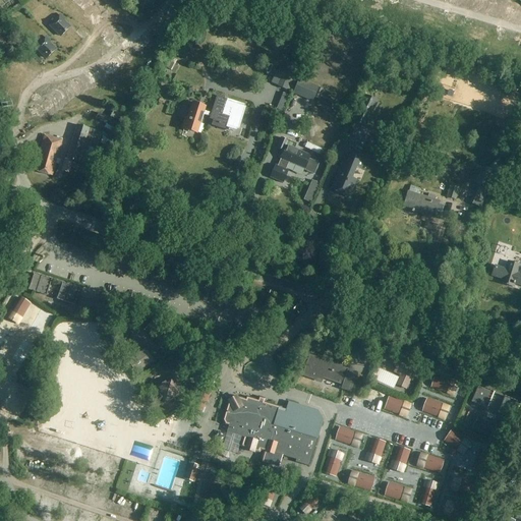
[(50,26),(61,37),(70,27),(63,21),(64,19),(60,16),(50,26)]
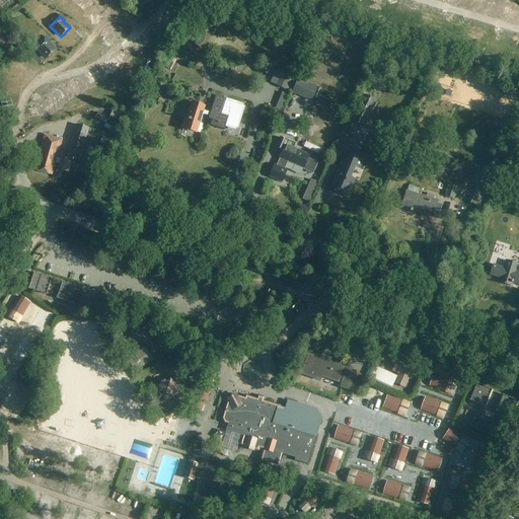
[(35,48),(47,59),(56,50),(48,43),(50,42),(46,38),(35,48)]
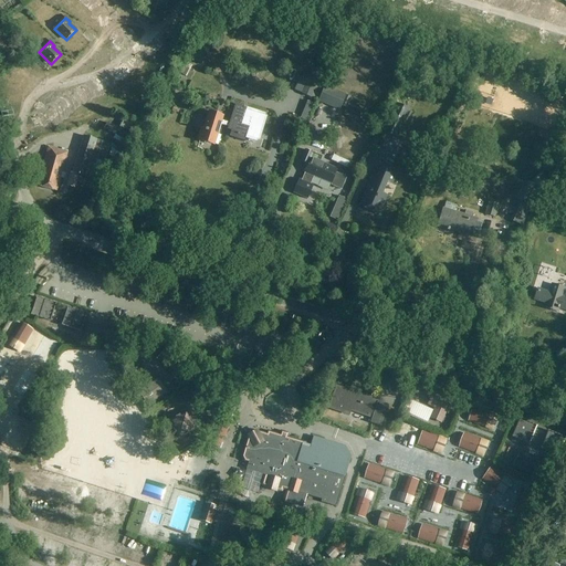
[(301,79),(295,91),(302,94),(301,95),(311,98),(311,97),(317,101),(325,81),(311,74),(307,81),(301,79)]
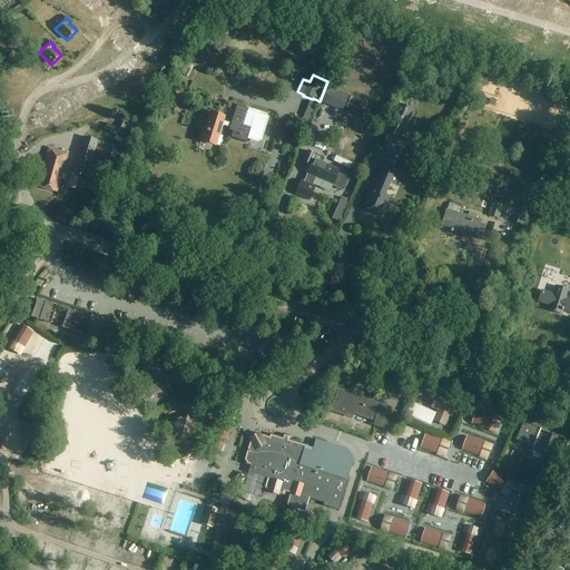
[(321,102),(341,110),(347,95),(326,87),(321,102)]
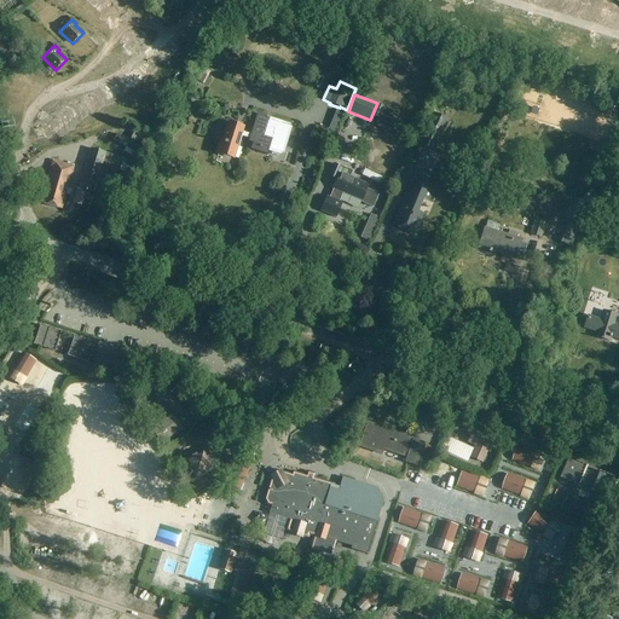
[(375,127),(391,133),(397,119),(381,111),(375,127)]
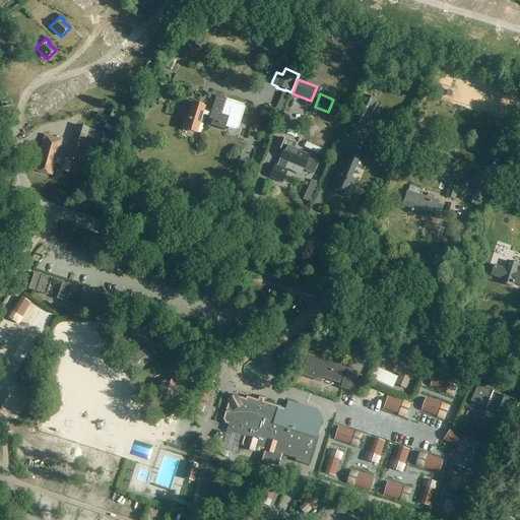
[(364,96),(350,120),(365,126),(375,102),(364,96)]
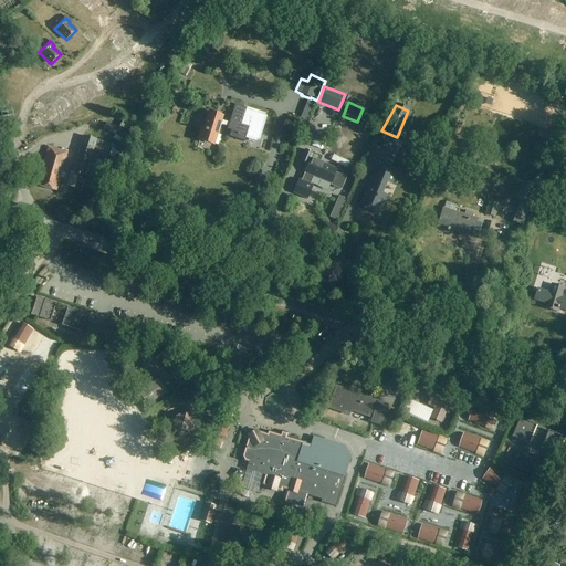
[(260,140),(268,117),(265,116),(266,114),(247,108),(245,109),(244,109),(241,117),(237,124),(224,121),(220,135),(244,143),(245,139),(257,142),(258,140),(260,140)]
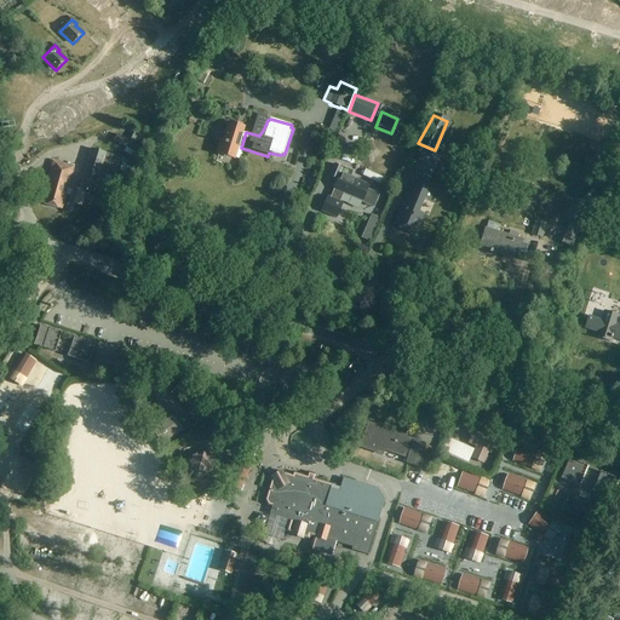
[(218,154),(236,159),(246,128),(227,122),(218,154)]
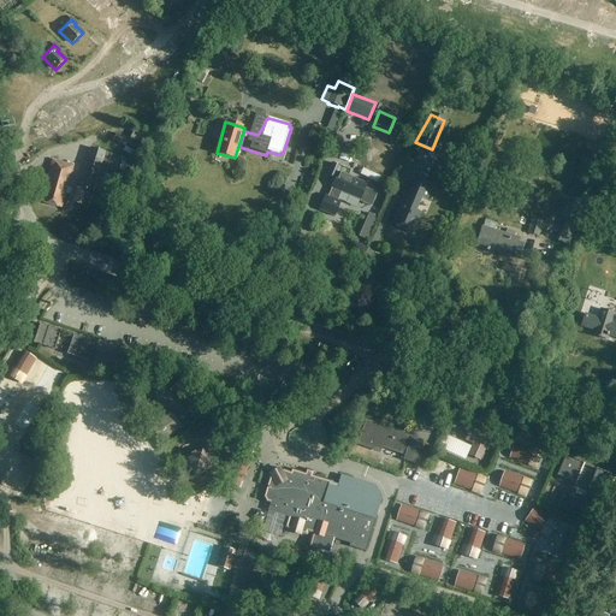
[(140,147),(117,135),(113,142),(125,148),(123,152),(131,157),(134,153),(137,154),(140,147)]
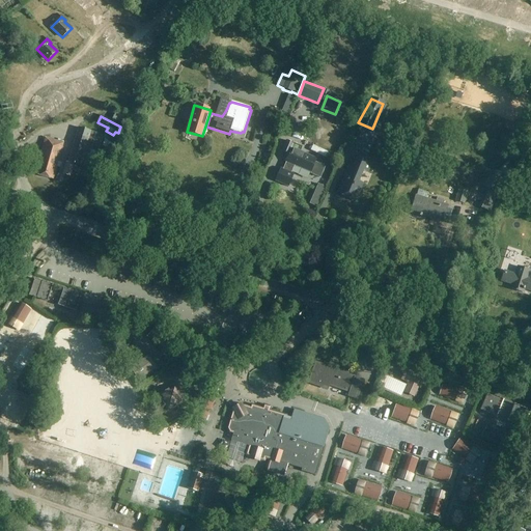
[(71,177),(75,164),(86,167),(92,149),(99,151),(103,138),(96,134),(79,128),(68,162),(66,161),(61,175),(71,177)]
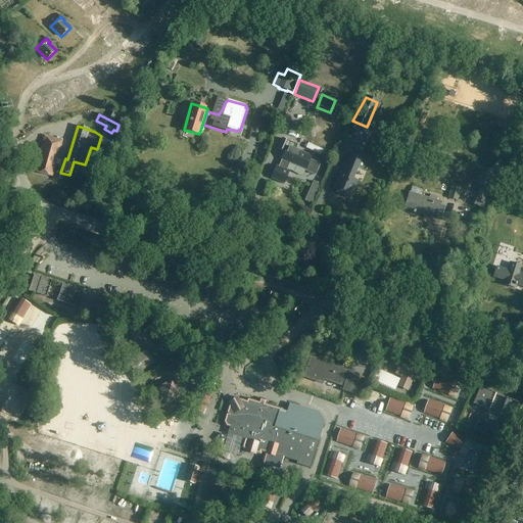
[(43,154),(38,173),(52,176),(62,142),(44,137),(40,154),(43,154)]
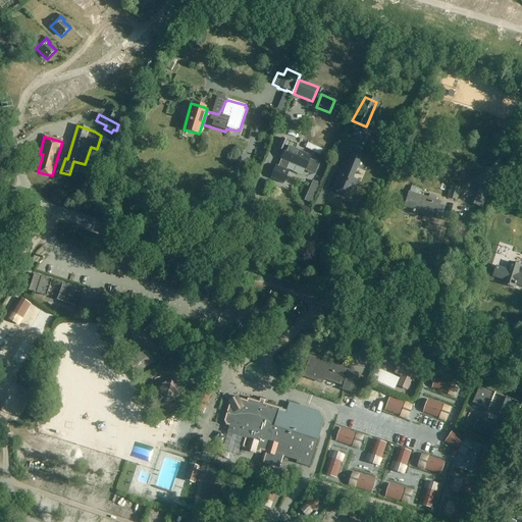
[(270,178),(283,185),(289,172),(286,170),(290,163),(305,170),(308,171),(312,170),(314,166),(313,162),(310,161),(311,156),(295,149),(294,151),(286,148),(289,142),(281,139),(276,149),(284,152),(277,167),(275,166),(270,178)]
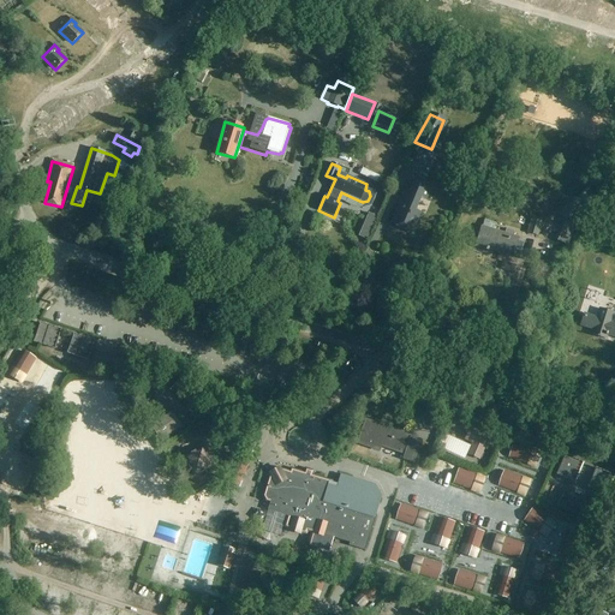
[(413,230),(421,213),(416,212),(422,198),(425,199),(430,189),(410,180),(393,220),(413,230)]
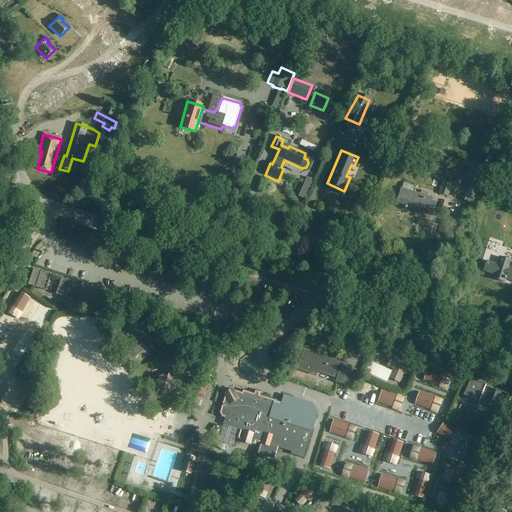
[(477,165),(461,200),(472,205),(488,170),(477,165)]
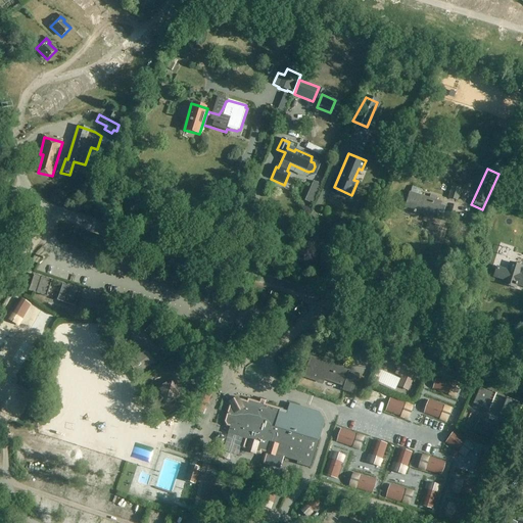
[(320,181),(315,194),(321,196),(326,183),(320,181)]
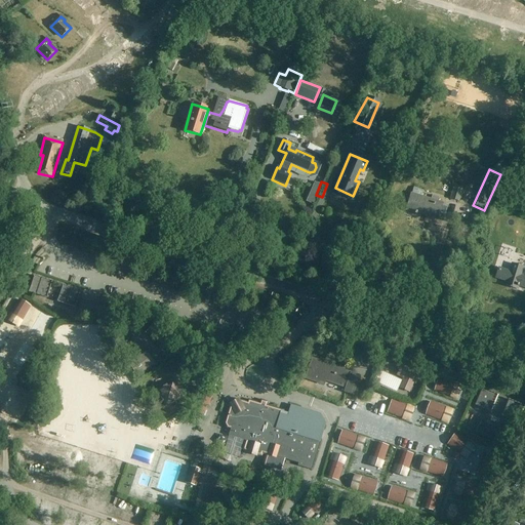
[(462,191),(452,188),(449,200),(458,203),(462,191)]
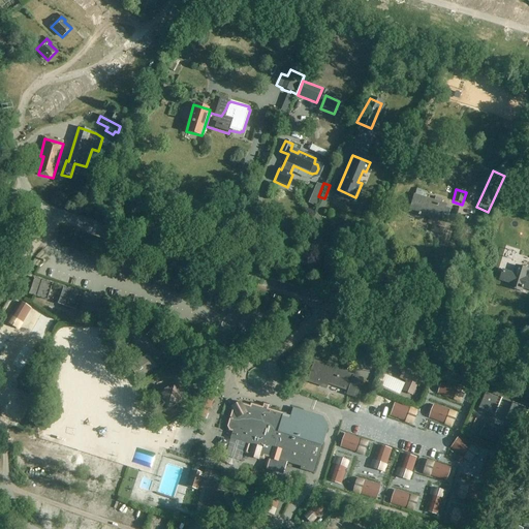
[(445,205),(413,195),(408,213),(439,222),(445,205)]
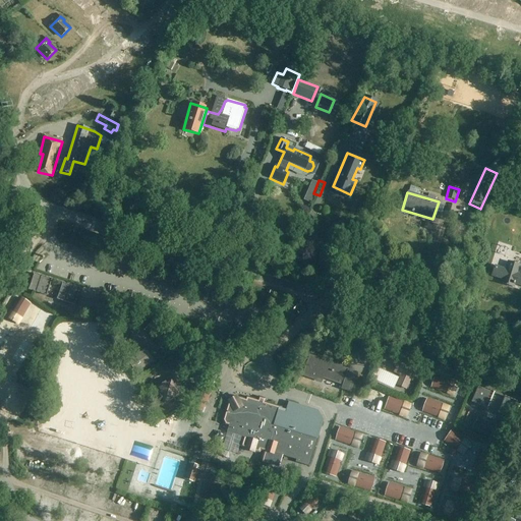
[(495,268),(491,275),(504,279),(502,284),(512,288),(513,285),(514,285),(515,283),(520,285),(520,269),(518,269),(519,266),(509,263),(506,271),(495,268)]
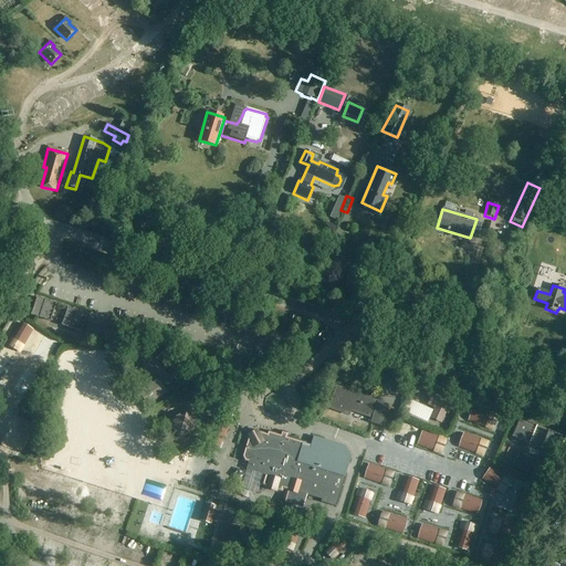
[(54,312),(56,304),(38,297),(31,315),(50,322),(52,315),(51,315),(52,311),(54,312)]
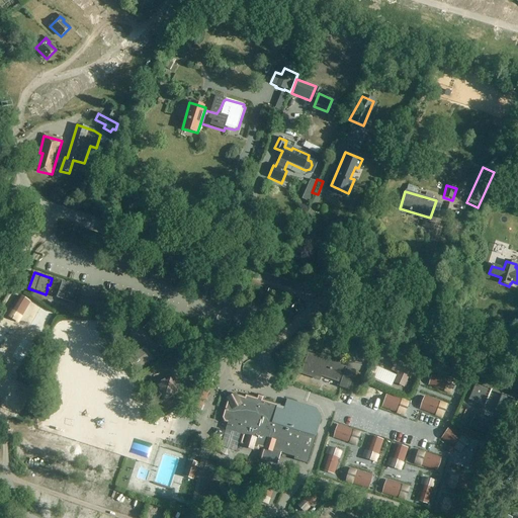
[(79,287),(62,281),(57,297),(74,304),(79,287)]
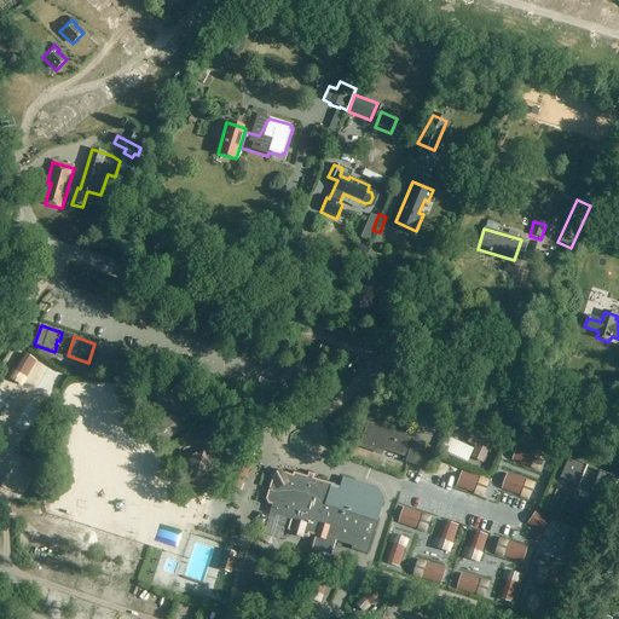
[(171,393),(190,411),(203,397),(184,380),(171,393)]
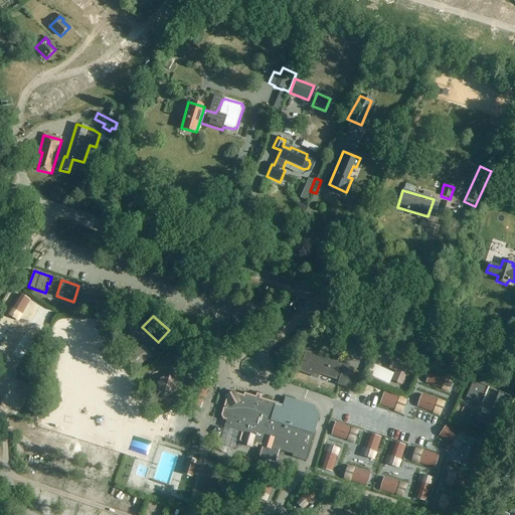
[(101,319),(91,319),(91,335),(101,335),(101,319)]
